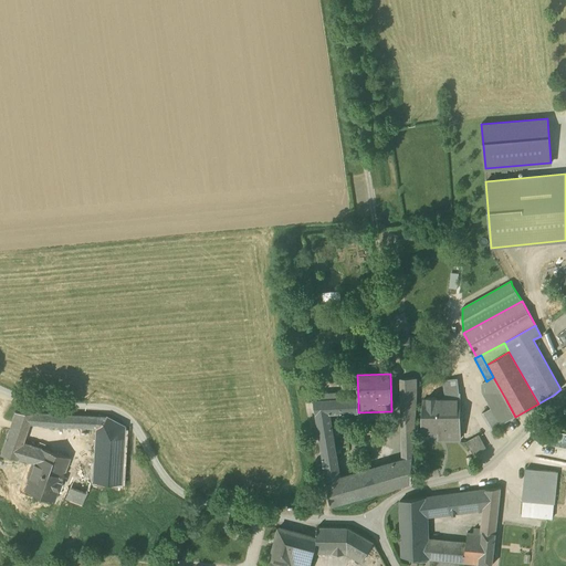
[(492,408),(501,425),(515,417),(506,400),(493,377),(486,381),(482,383),(483,392),(492,408)]
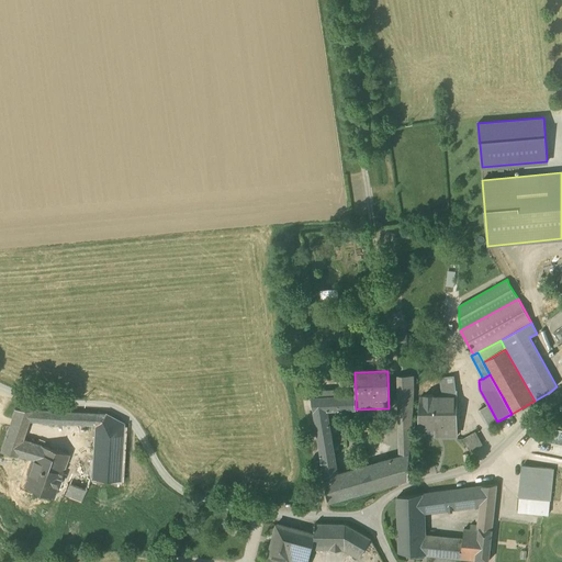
[(397,377),(400,457),(409,453),(414,393),(414,377),(397,377)]
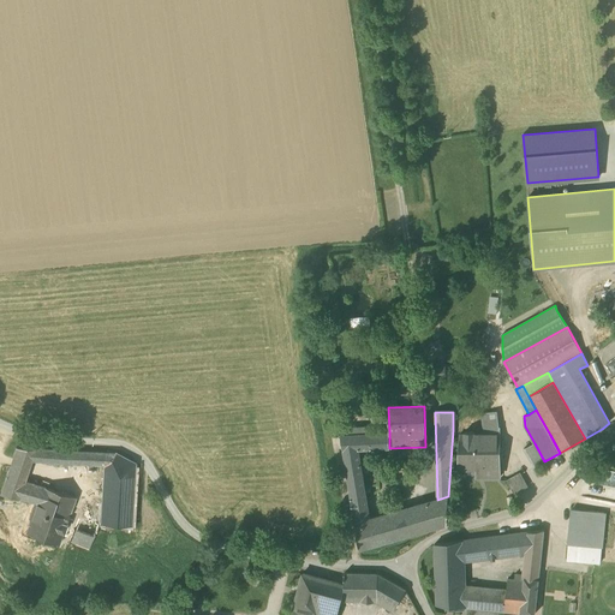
[(482,413),(483,427),(499,428),(497,412),(482,413)]
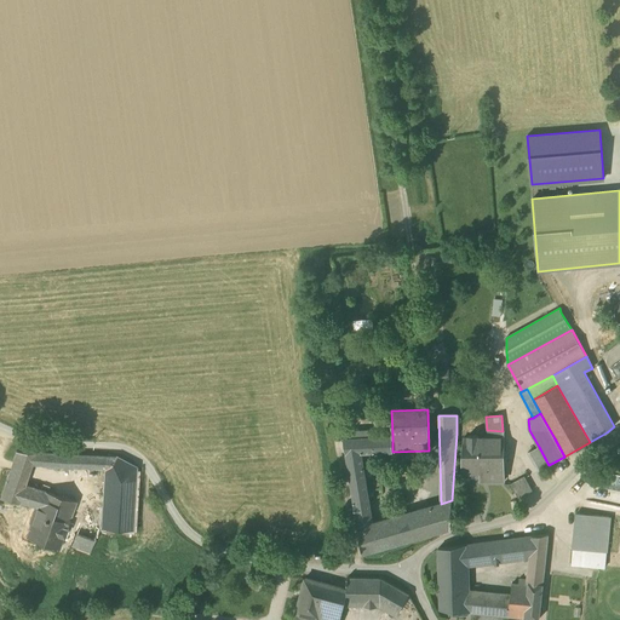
[(505,431),(503,431),(487,430),(487,431),(488,431),(488,438),(489,471),(486,471),(486,480),(504,480),(505,480),(504,432),(506,431),(505,431)]
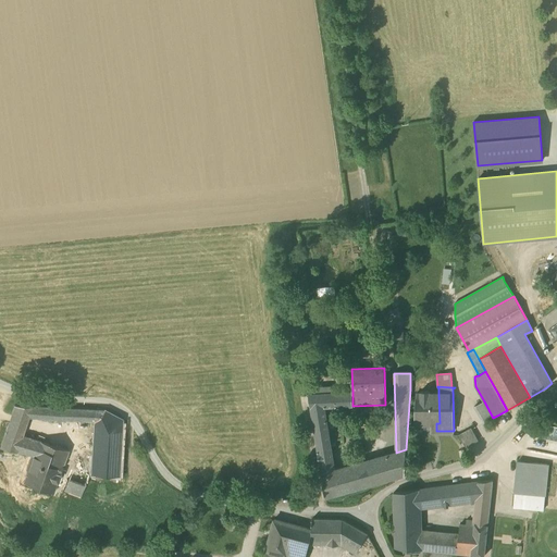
[(308,394),(318,454),(332,452),(324,407),(353,406),(353,392),(308,394)]
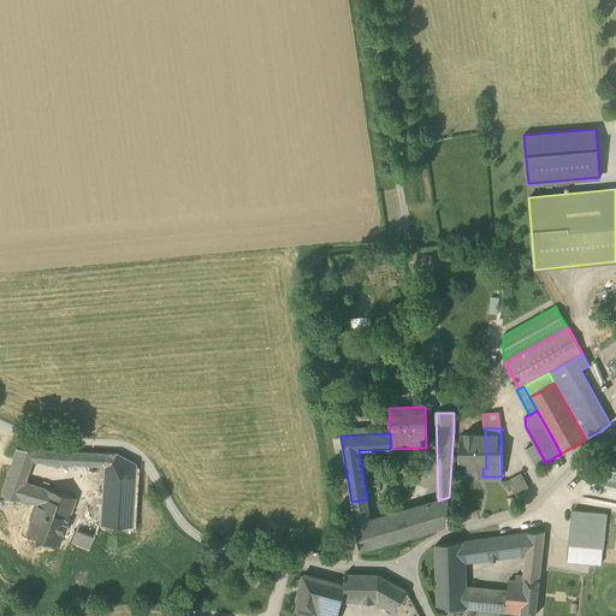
[(483,468),(486,468),(485,436),(474,436),(474,433),(465,433),(465,436),(460,436),(458,468),(483,468)]
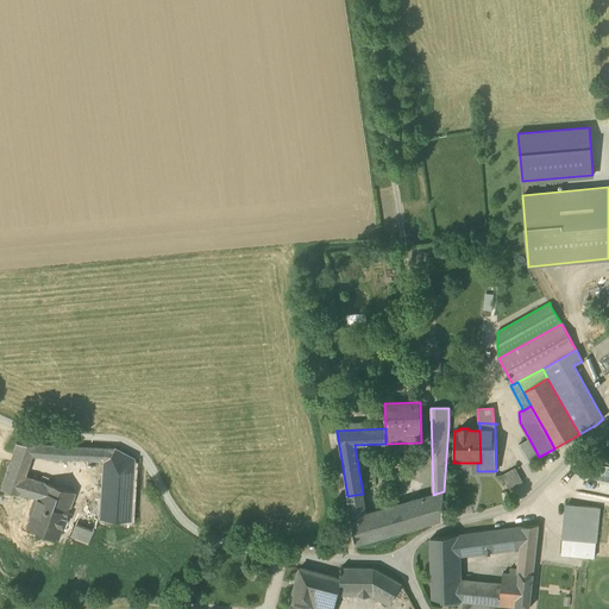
[(528,462),(529,463),(539,457),(529,439),(519,445),(528,462)]
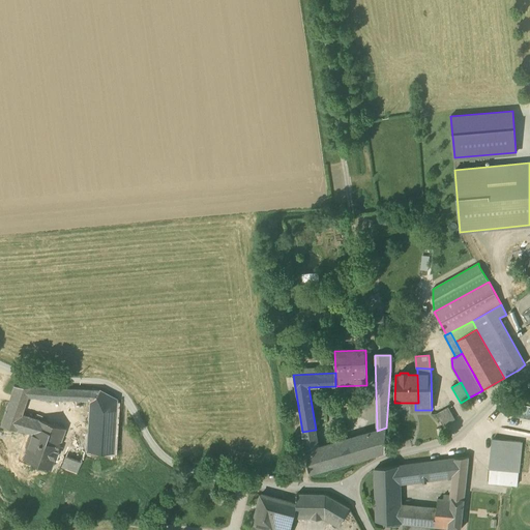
[(27,398),(89,402),(90,390),(30,387),(29,387),(15,386),(13,386),(10,395),(26,399),(27,398)]
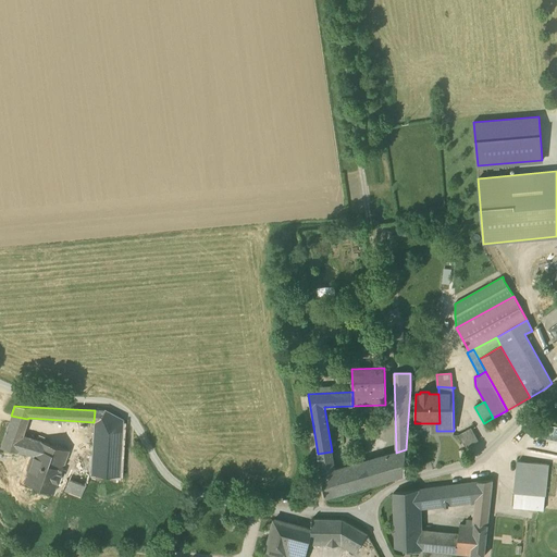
[(104,411),(95,410),(94,422),(90,474),(119,477),(122,420),(104,411)]
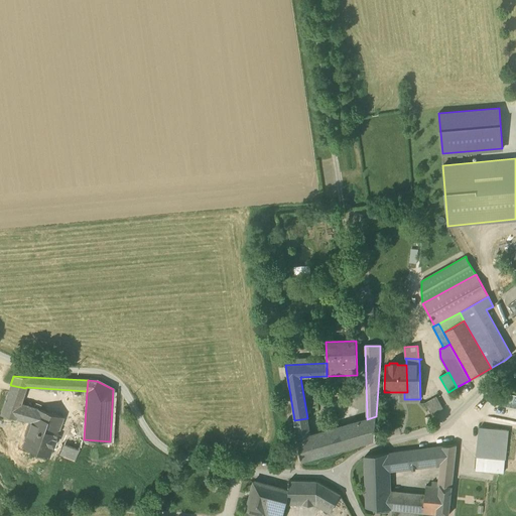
[(23,395),(25,388),(10,385),(7,392),(23,395)]
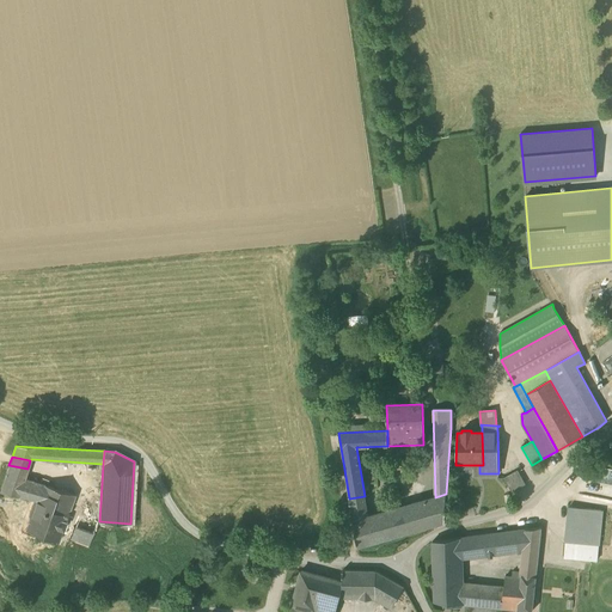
[(24,479),(28,469),(8,465),(0,490),(0,493),(35,501),(36,497),(48,501),(43,514),(66,521),(71,507),(74,496),(24,479)]
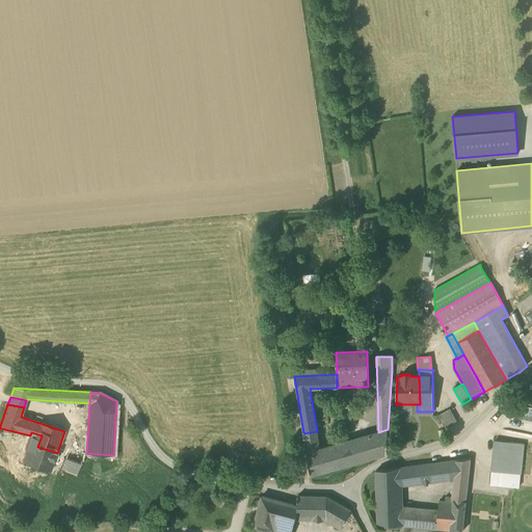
[(456,417),(466,411),(461,404),(452,408),(456,417)]
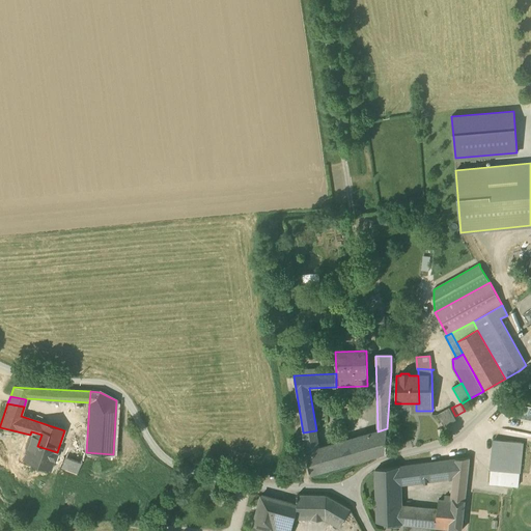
[(438,415),(444,427),(455,420),(449,409),(438,415)]
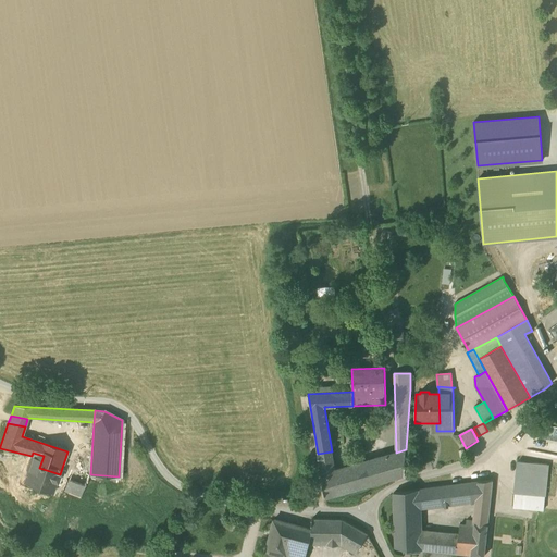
[(404,477),(406,449),(396,453),(335,469),(321,473),(325,498),(404,477)]
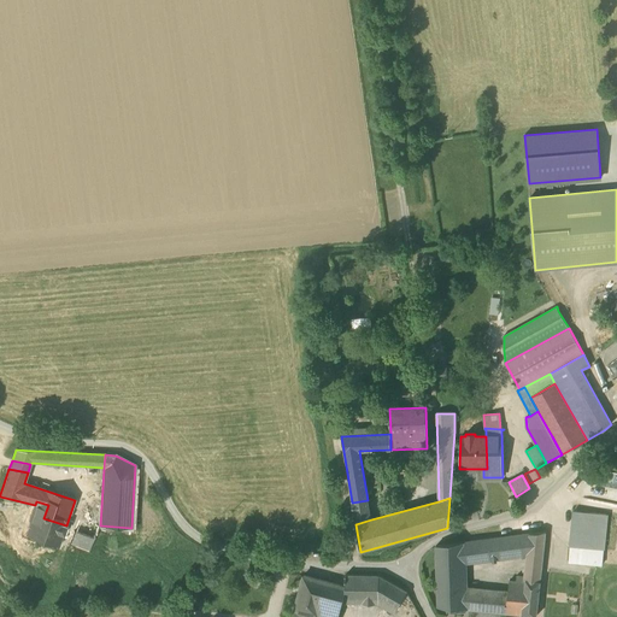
[(369,509),(368,500),(352,503),(353,511),(369,509)]
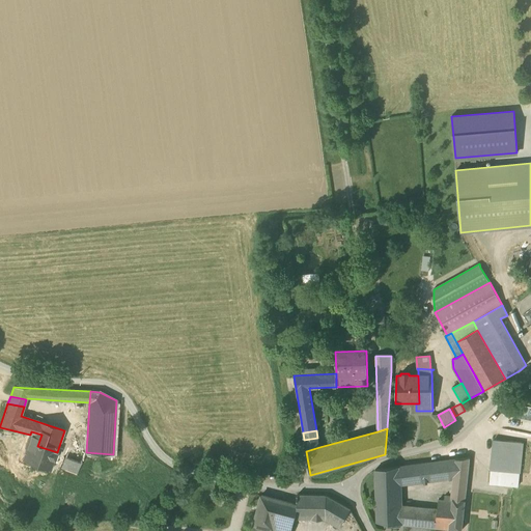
[(22,460),(51,471),(51,470),(50,470),(52,466),(54,460),(56,454),(57,452),(37,446),(42,435),(31,431),(30,435),(26,445),(28,446),(27,449),(25,448),(25,449),(26,449),(23,460),(22,460)]
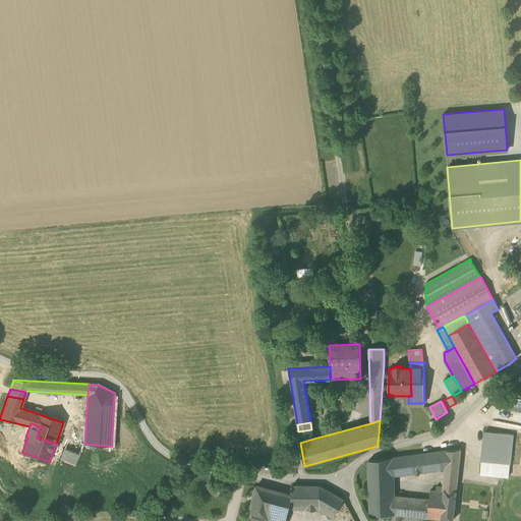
[(313,439),(311,429),(298,431),(300,443),(313,439)]
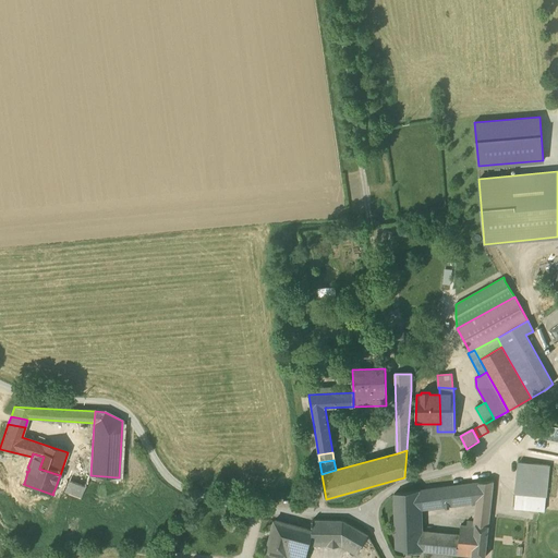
[(59,477),(67,481),(85,487),(88,477),(88,476),(88,475),(65,466),(67,463),(64,462),(60,475),(59,477)]
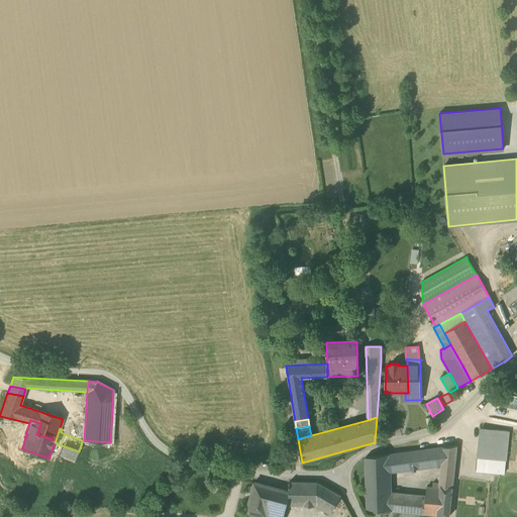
[(505,460),(508,430),(480,428),(478,458),(505,460)]
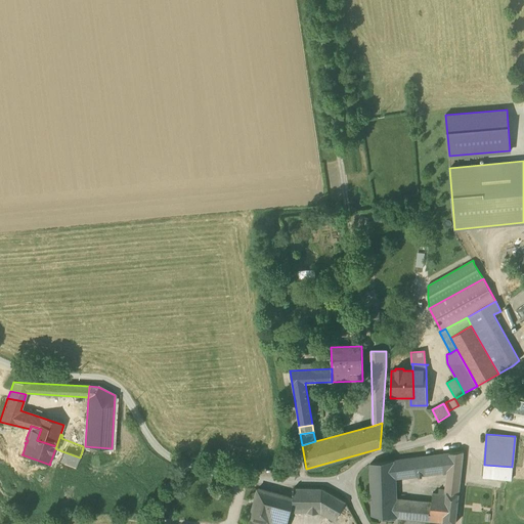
[(53,454),(51,460),(58,463),(62,451),(55,448),(53,454)]
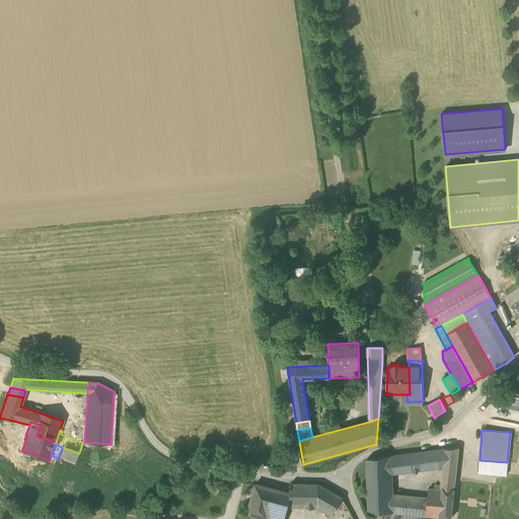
[(74,464),(79,453),(62,447),(58,458),(74,464)]
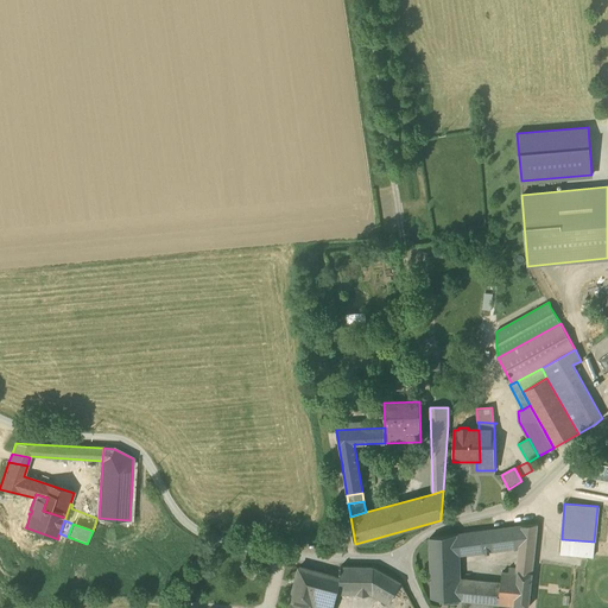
[(537,525),(521,526),(519,548),(519,551),(534,552),(537,525)]
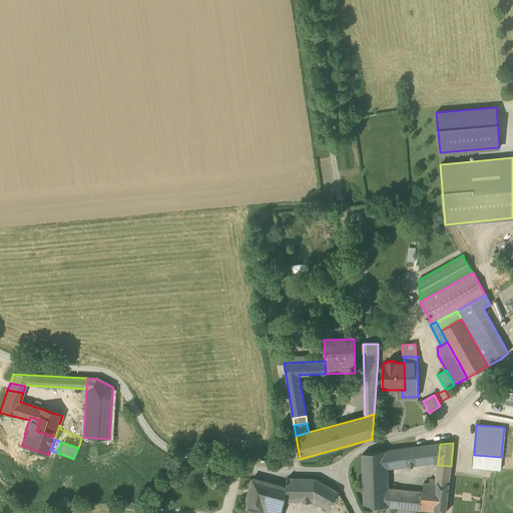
[(386,469),(438,462),(440,444),(389,451),(385,451),(386,469)]
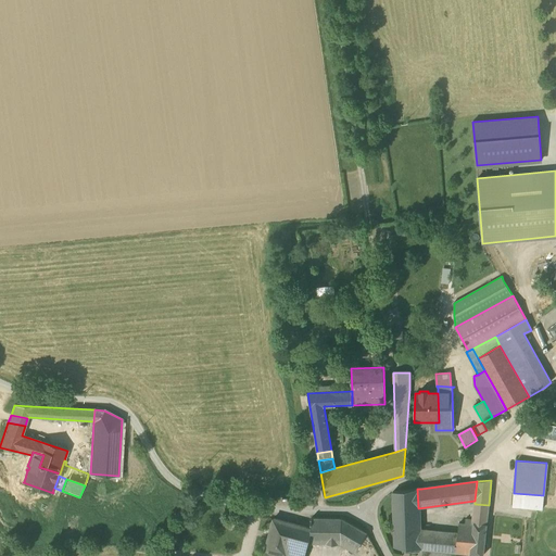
[(394,546),(419,550),(419,542),(418,529),(418,508),(417,489),(393,492),(394,546)]
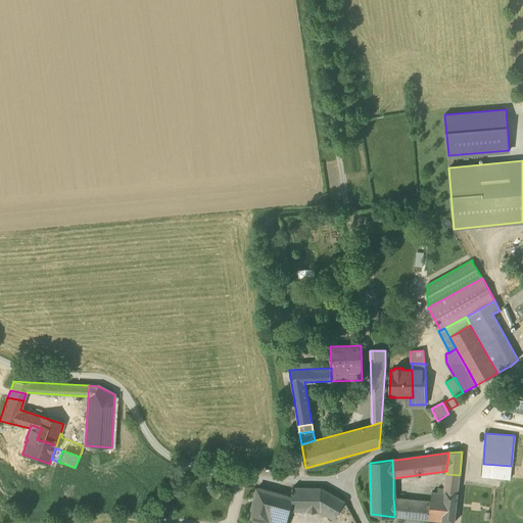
[(482,476),(510,479),(511,466),(483,464),(482,476)]
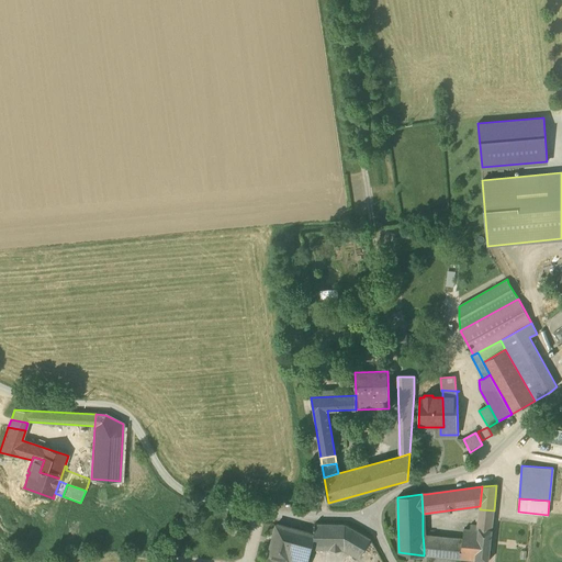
[(492,530),(493,518),(479,516),(478,526),(476,529),(479,529),(479,528),(492,530)]
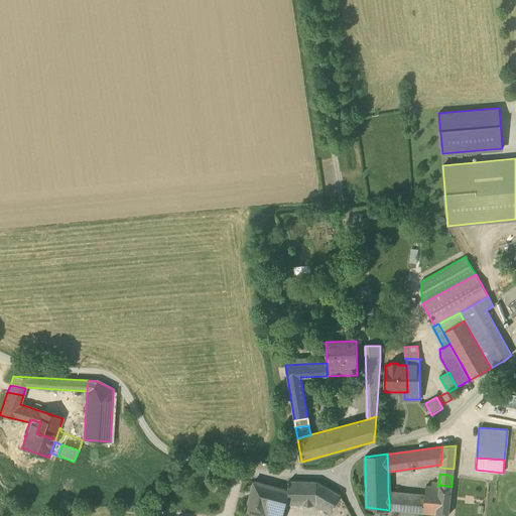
[(315,502),(332,511),(340,495),(316,482),(288,481),(288,491),(289,492),(287,501),(315,502)]
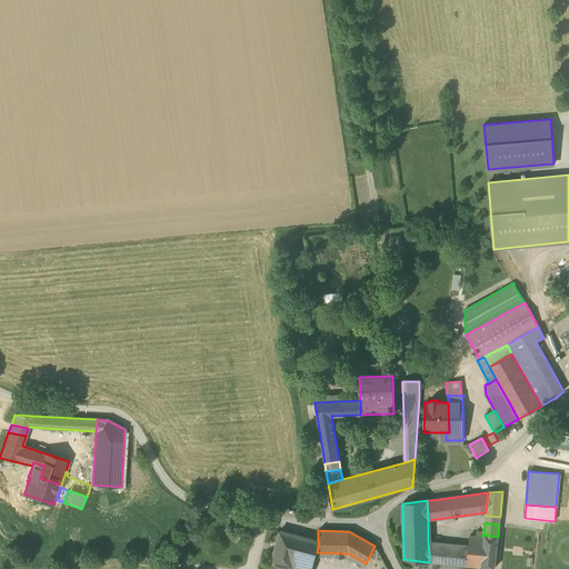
[(311,568),(317,552),(319,542),(318,541),(290,535),(290,533),(279,531),(271,562),(291,568),(311,568)]
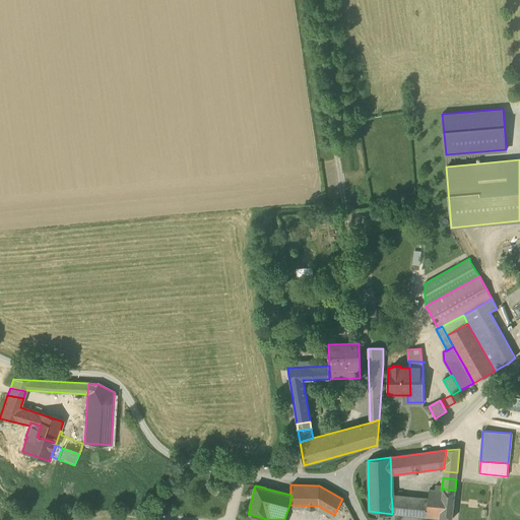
[(428,498),(427,506),(426,517),(452,519),(455,491),(443,489),(443,490),(441,490),(442,486),(435,485),(435,491),(429,491),(428,498)]
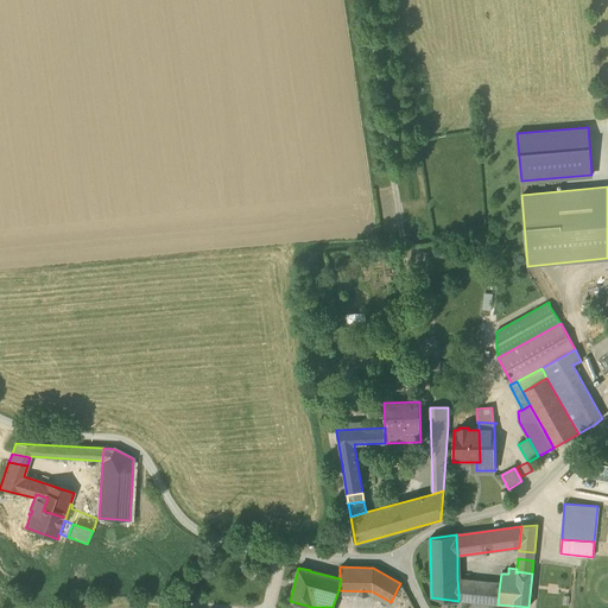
[(500,582),(457,578),(458,593),(482,594),(482,590),(491,590),(489,603),(493,603),(494,591),(499,591),(500,582)]
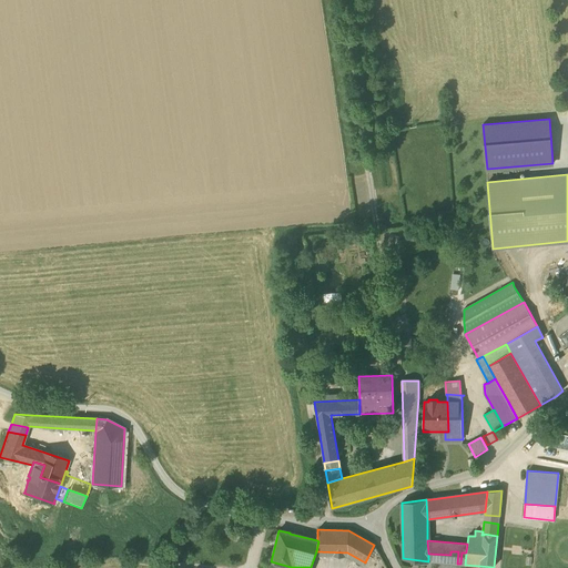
[(450,551),(450,555),(449,563),(457,564),(458,551),(450,551)]
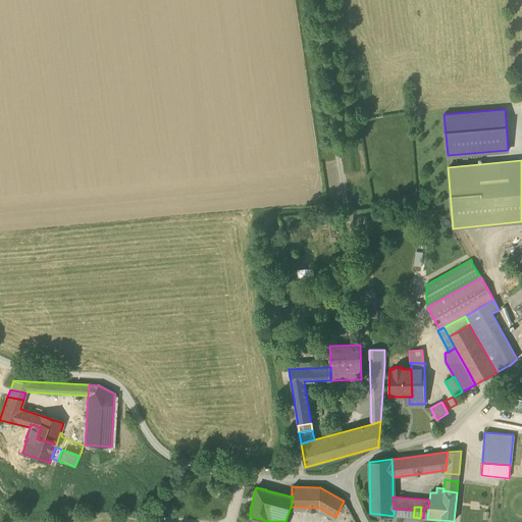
[(394,516),(413,517),(414,510),(394,509),(394,516)]
